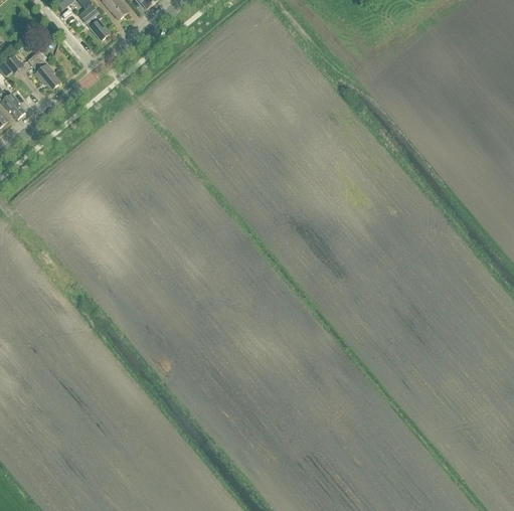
[(61,8),(68,3),(65,0),(55,0),(61,8)]
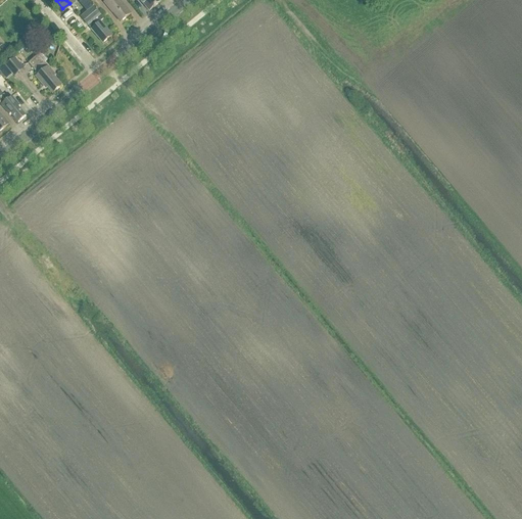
[(130,11),(120,0),(103,0),(120,19),(130,11)]
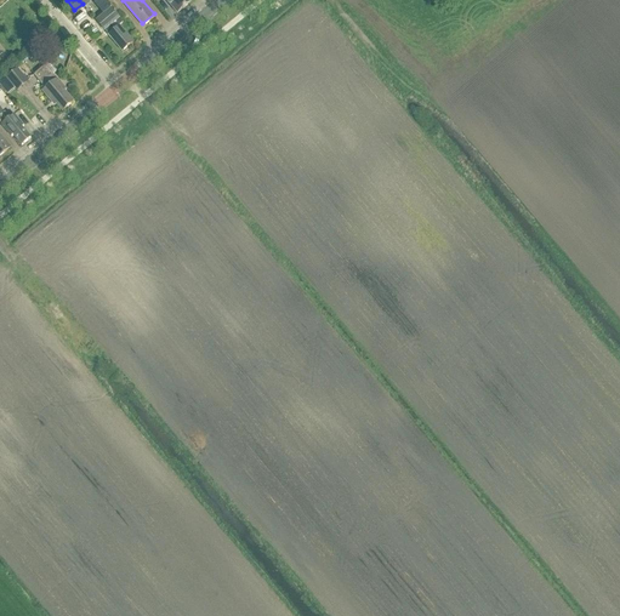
[(183,4),(188,0),(166,0),(176,11),(181,6),(182,7),(185,5),(183,4)]
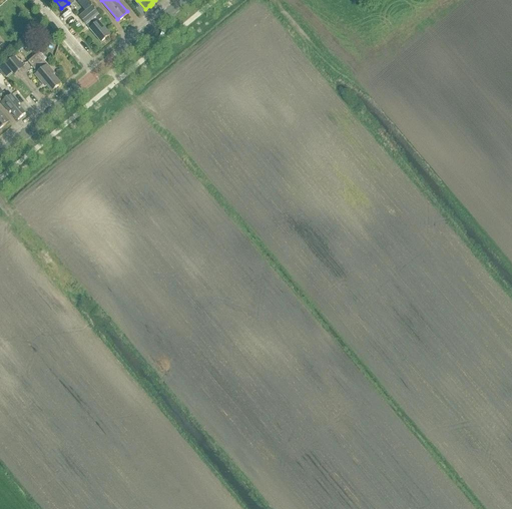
[(88,26),(99,39),(108,32),(97,18),(100,16),(91,4),(78,14),(85,22),(86,21),(89,25),(88,26)]
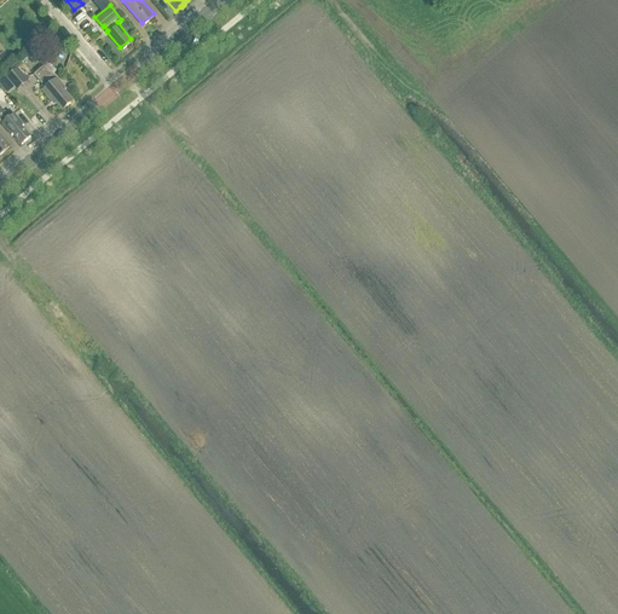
[(52,97),(61,106),(71,98),(63,87),(64,86),(56,75),(44,62),(33,71),(44,85),(41,87),(50,98),(52,97)]
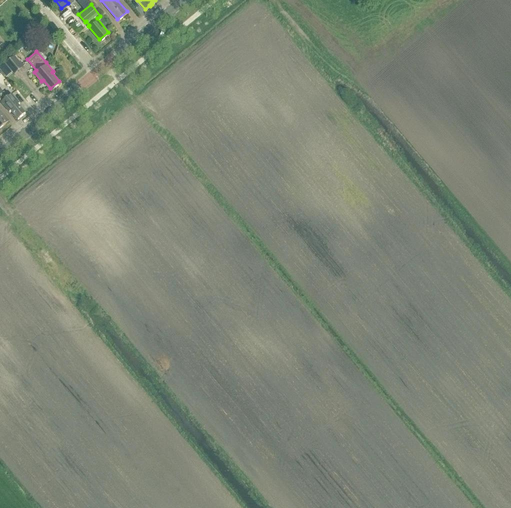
[(3,60),(11,70),(21,62),(12,52),(3,60)]
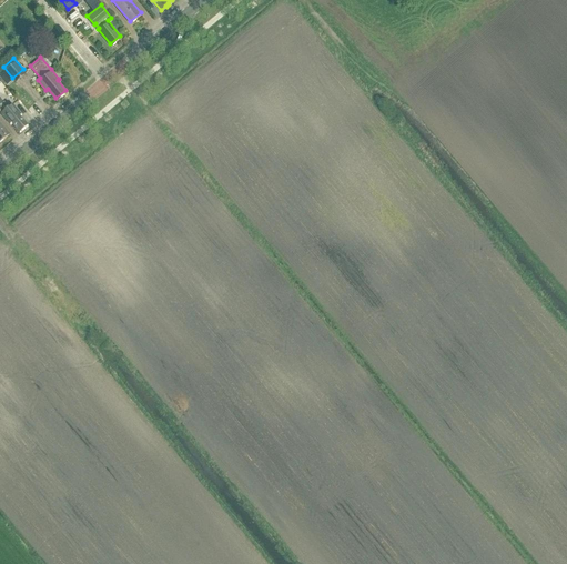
[(11,121),(19,130),(27,123),(19,113),(21,112),(11,101),(8,104),(0,94),(0,110),(10,122),(11,121)]
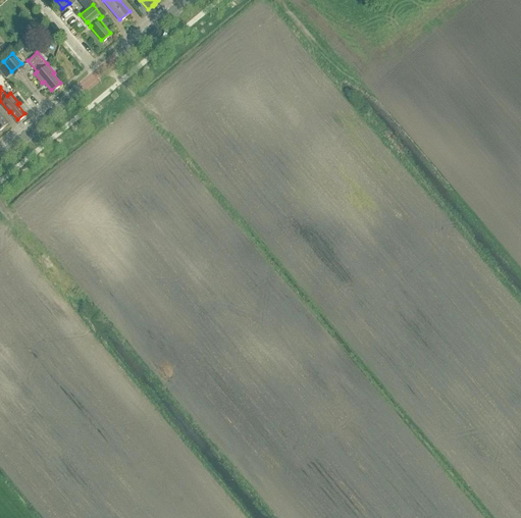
[(0,133),(1,134),(10,125),(3,116),(4,115),(0,110),(0,133)]
